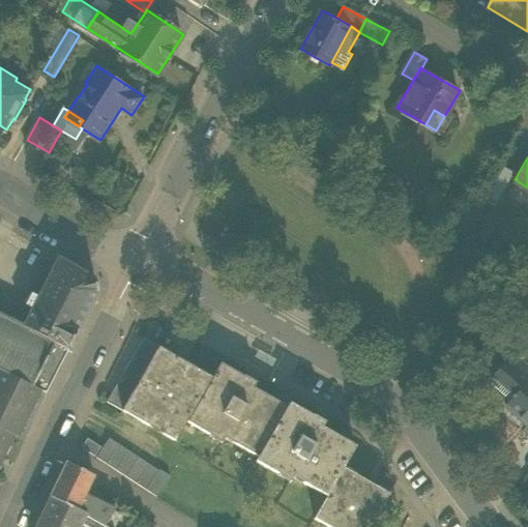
[(488,193),(499,199),(516,170),(504,164),(488,193)]
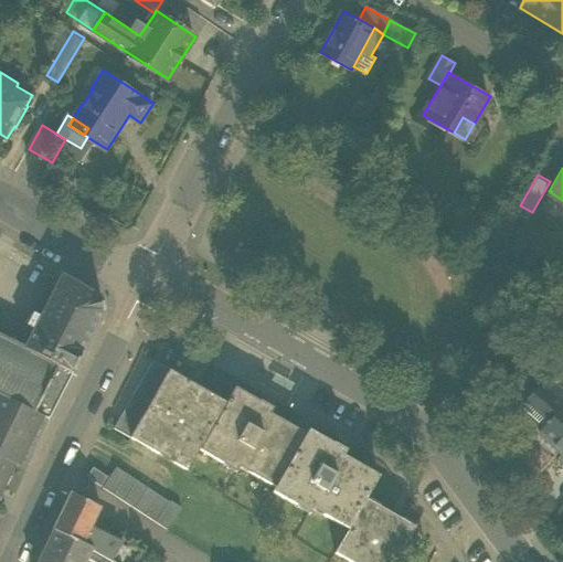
[(73,370),(74,369),(84,350),(84,349),(105,308),(102,295),(101,295),(64,273),(45,309),(38,306),(29,324),(35,328),(27,346),(27,347),(73,370)]
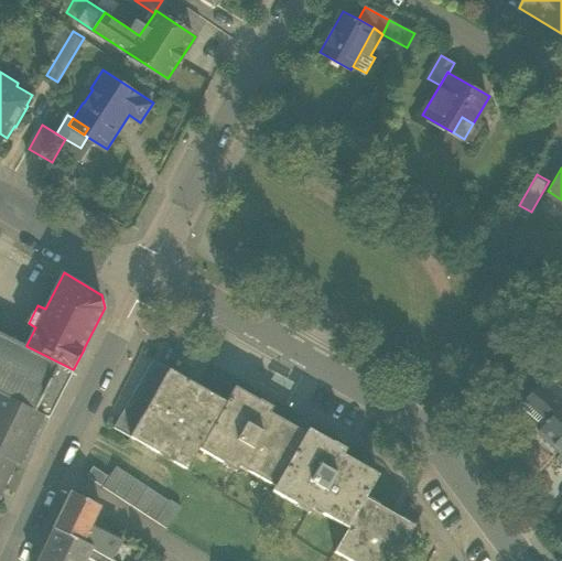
[(50,416),(74,370),(73,369),(26,346),(26,345),(0,331),(0,391),(44,413),(50,416)]
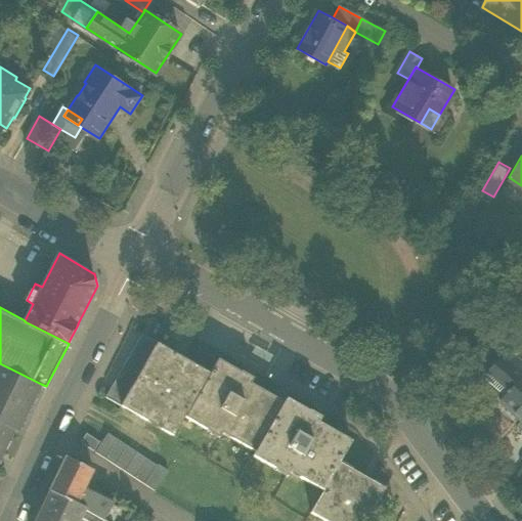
[(243,371),(219,357),(211,372),(143,333),(107,395),(175,434),(186,415),(209,428),(209,429),(220,435),(223,431),(256,449),(285,400),(252,382),(255,376),(244,368),(243,371)]
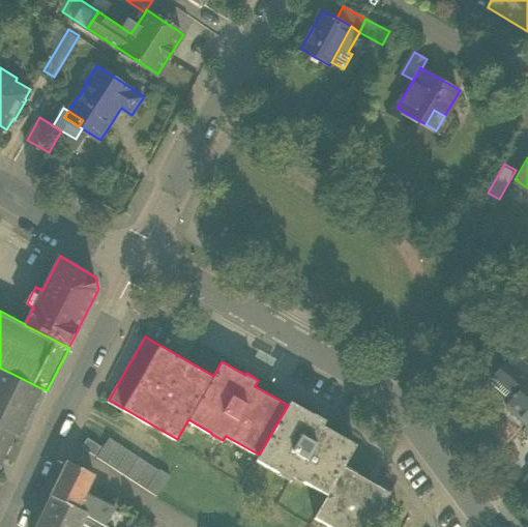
[(512,338),(501,350),(527,374),(527,362),(522,358),(527,352),(527,350),(512,338)]
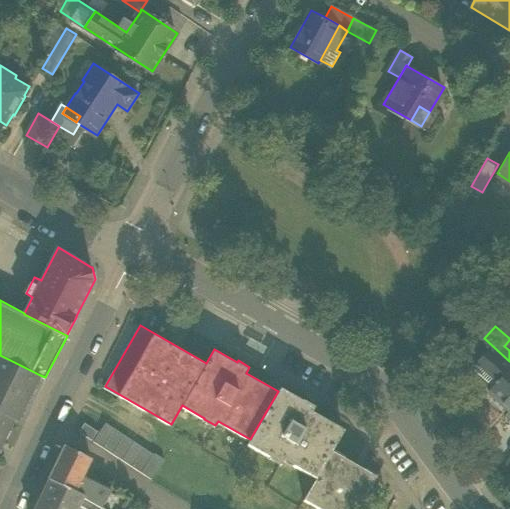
[(507,413),(509,415),(509,361),(484,338),(469,355),(478,363),(474,368),(494,386),(490,391),(509,408),(509,412),(507,413)]
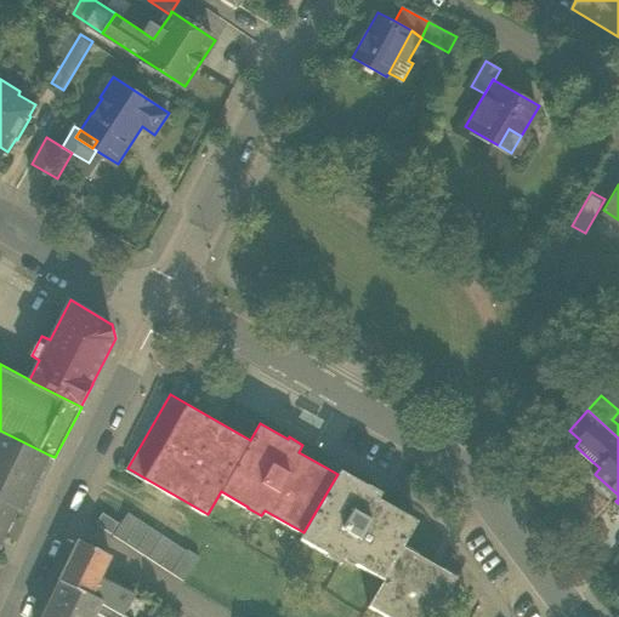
[(0,430),(0,463),(35,481),(49,455),(0,430)]
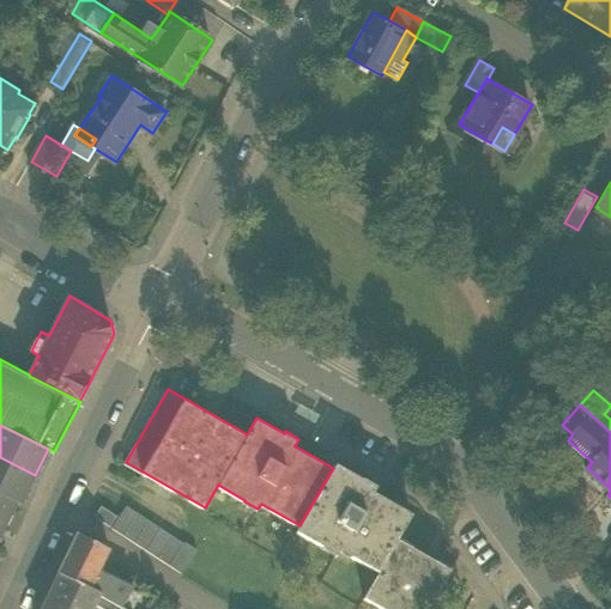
[(22,501),(35,475),(0,457),(0,491),(17,499),(22,501)]
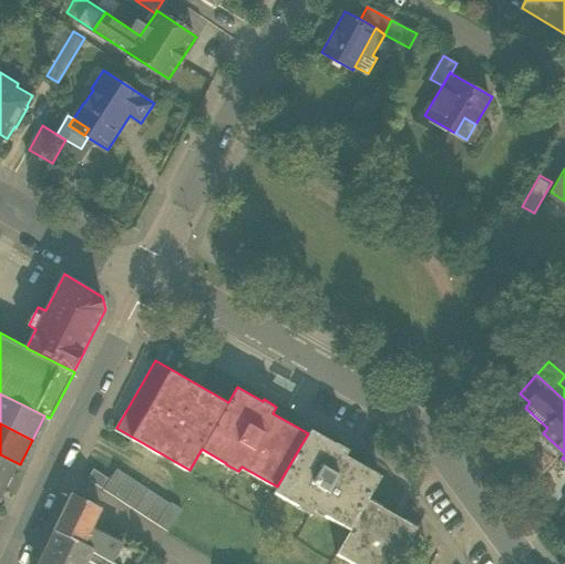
[(337,443),(310,429),(308,433),(277,486),(275,491),(299,505),(298,506),(312,514),(316,509),(351,529),(369,499),(381,477),(346,457),(350,449),(338,442),(337,443)]
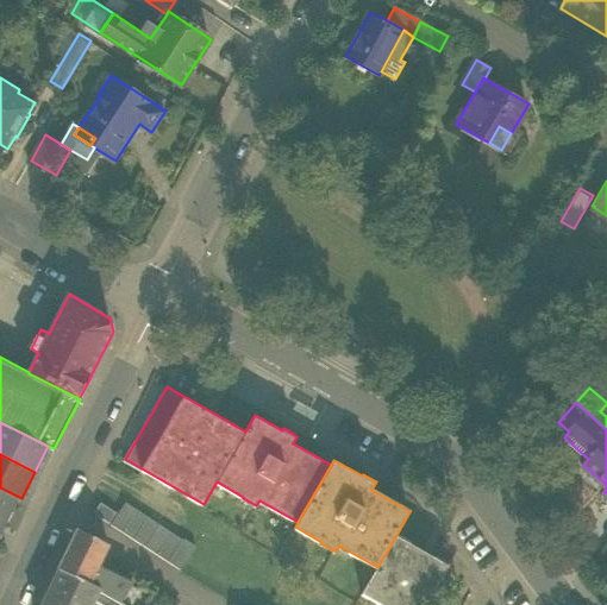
[(0,520),(4,522),(17,496),(0,487),(0,520)]
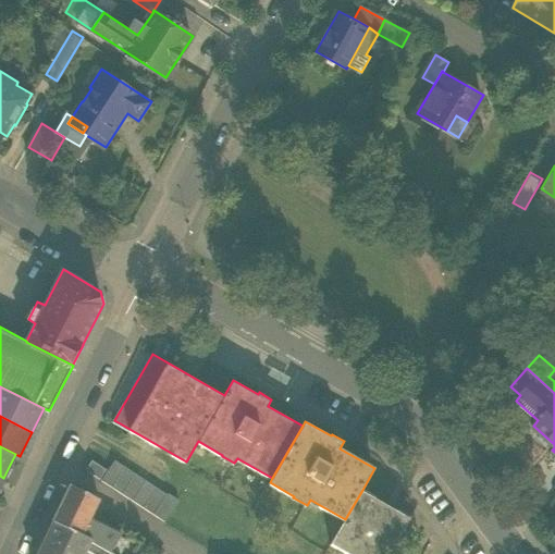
[(108,468),(94,458),(87,468),(101,477),(108,468)]
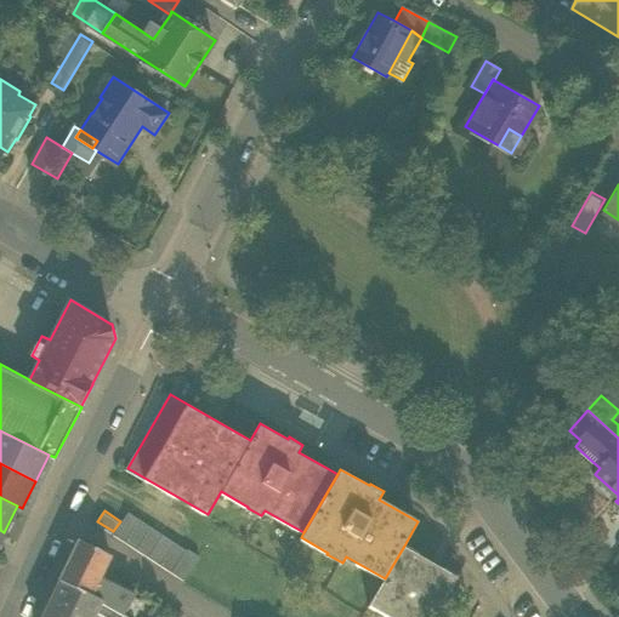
[(187,548),(130,510),(114,532),(172,571),(187,548)]
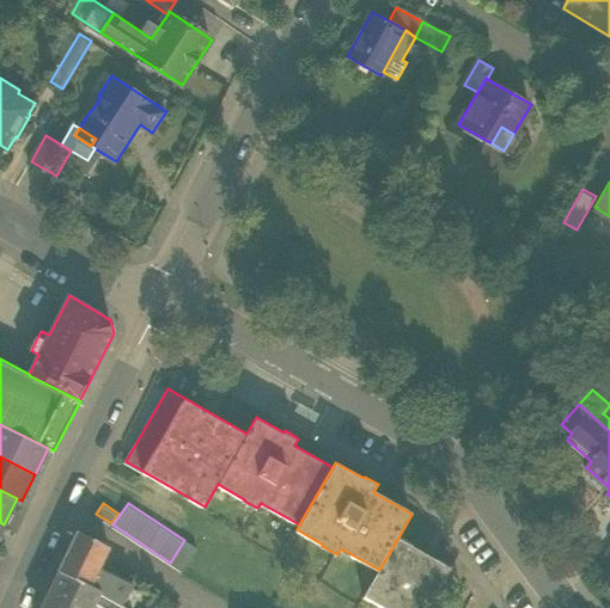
[(60,571),(91,585),(99,569),(110,546),(79,532),(60,571)]
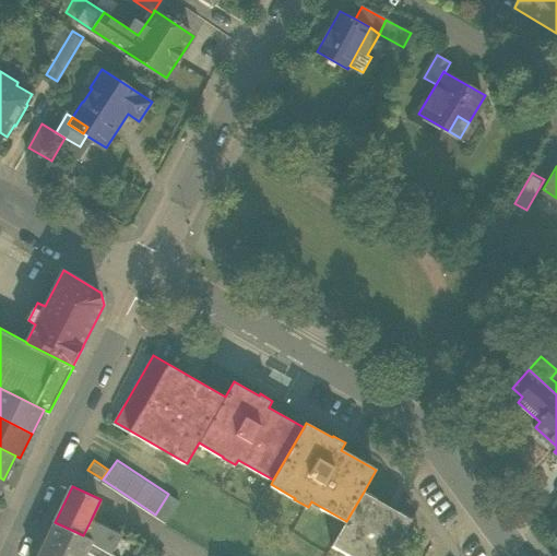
[(390,555),(412,519),(364,492),(346,521),(333,544),(354,555),(390,555)]
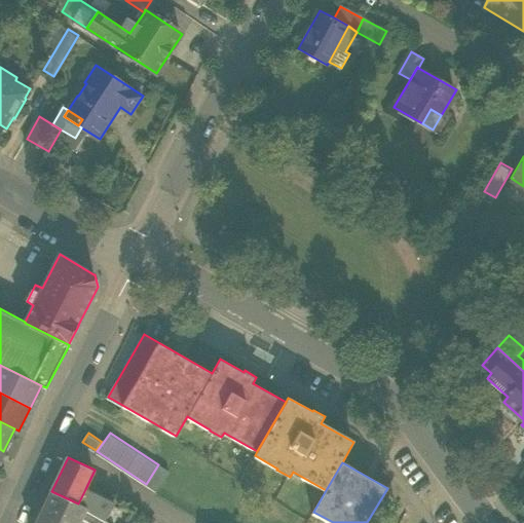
[(158,464),(146,484),(156,490),(171,470),(160,463),(158,464)]
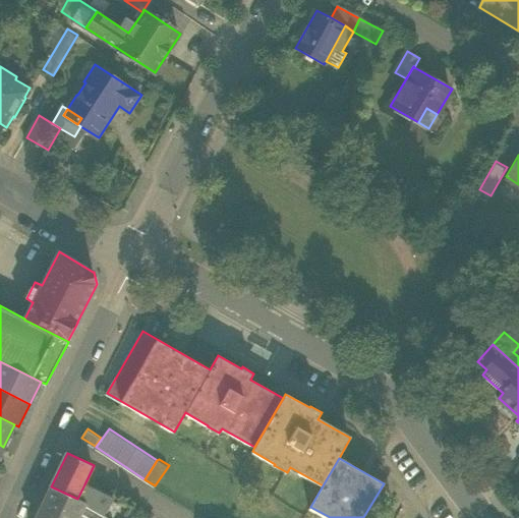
[(113,500),(84,484),(77,499),(87,503),(85,504),(105,515),(113,500)]
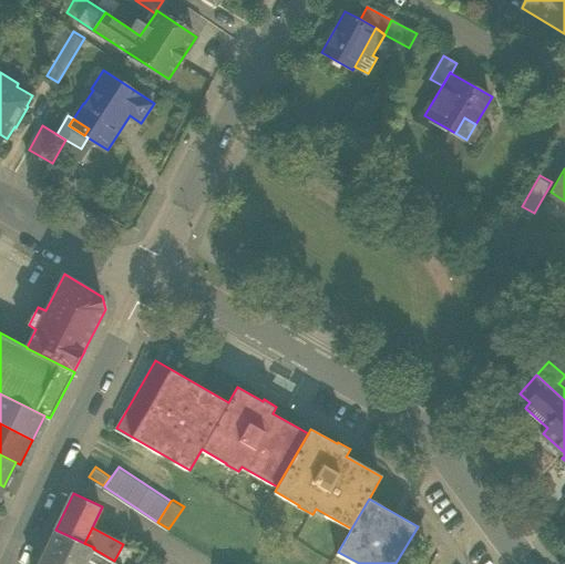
[(85,563),(90,557),(93,549),(94,547),(84,543),(55,530),(38,563),(85,563)]
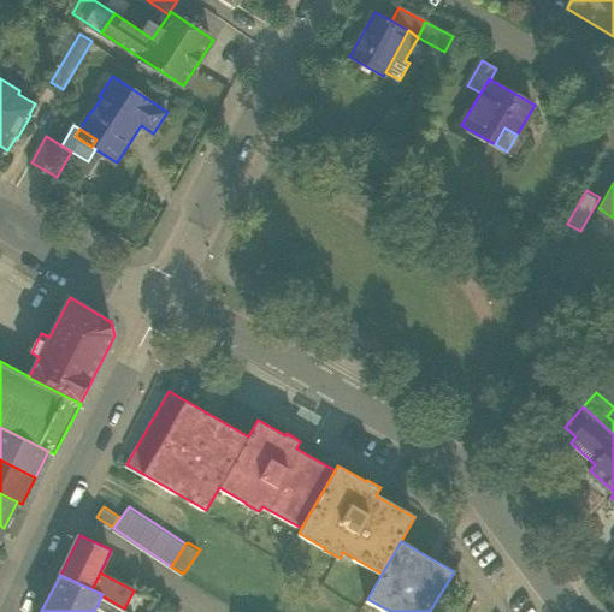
[(130,611),(124,608),(101,595),(98,605),(108,611),(130,611)]
